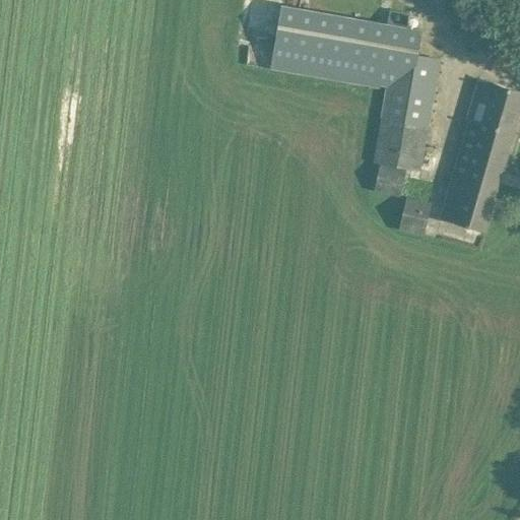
[(419,171),(440,59),(417,55),(421,30),(281,5),(271,67),(379,86),(379,85),(387,86),(374,163),(419,171)]
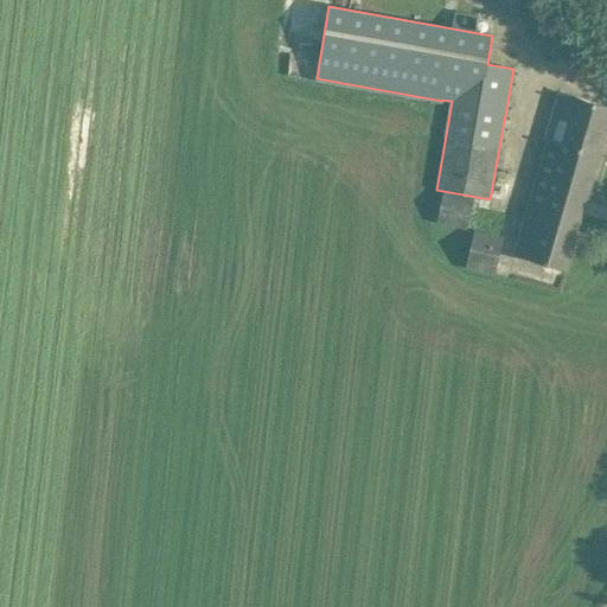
[(566,51),(563,62),(575,65),(577,55),(566,51)]
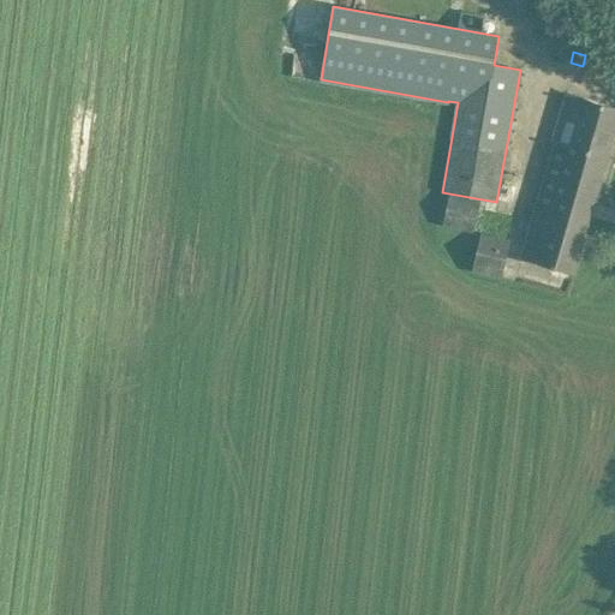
[(521,258),(550,267),(573,273),(614,129),(614,108),(583,100),(565,95),(553,138),(556,138),(521,258)]
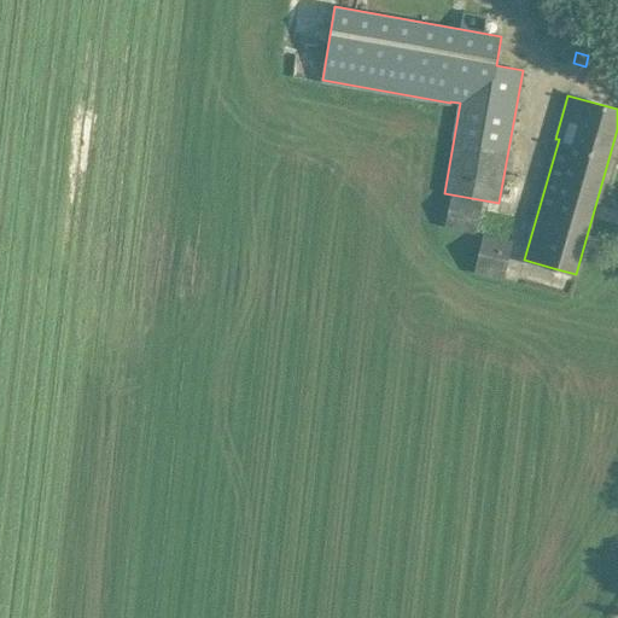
[(481,227),(476,272),(507,275),(513,232),(481,227)]
